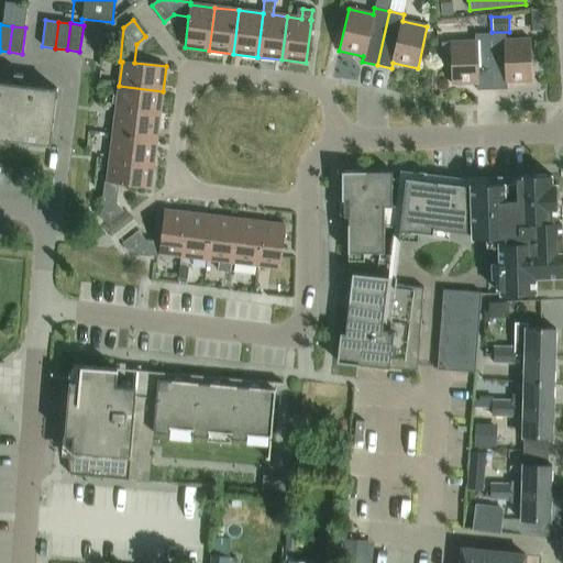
[(489,34),(492,90),(507,89),(507,83),(531,81),(530,40),(505,40),(505,33),(489,34)]
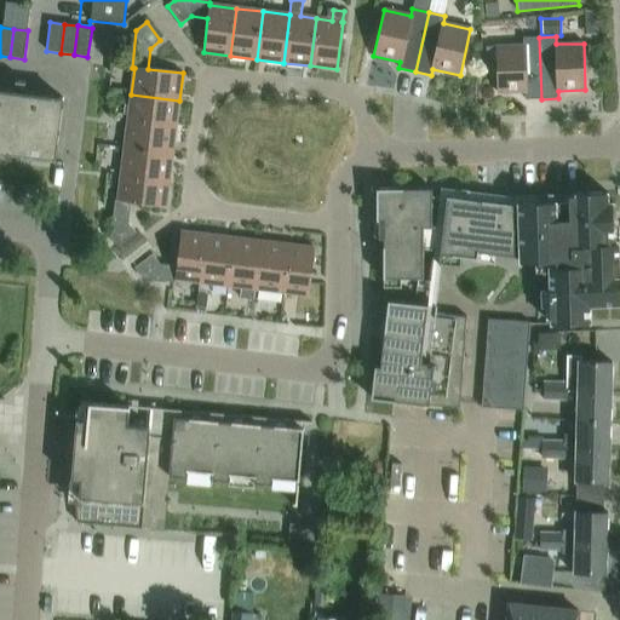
[(524,99),(541,99),(539,38),(523,38),(523,45),(495,46),(497,93),(524,92),(524,99)]
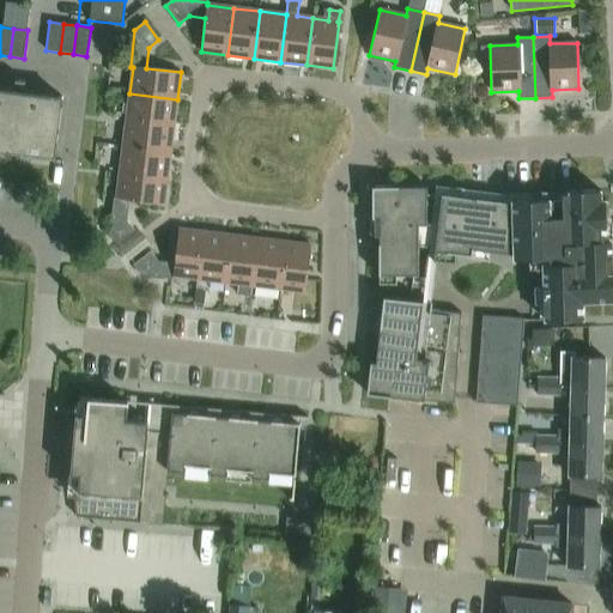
[(41,147),(56,150),(62,97),(24,92),(25,83),(16,80),(14,91),(0,89),(0,151),(40,156),(41,147)]
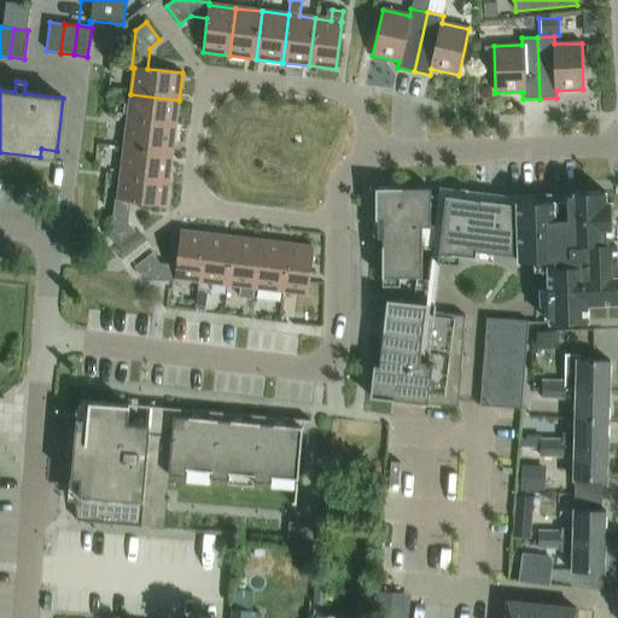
[(175,127),(179,100),(130,94),(127,121),(175,127)]
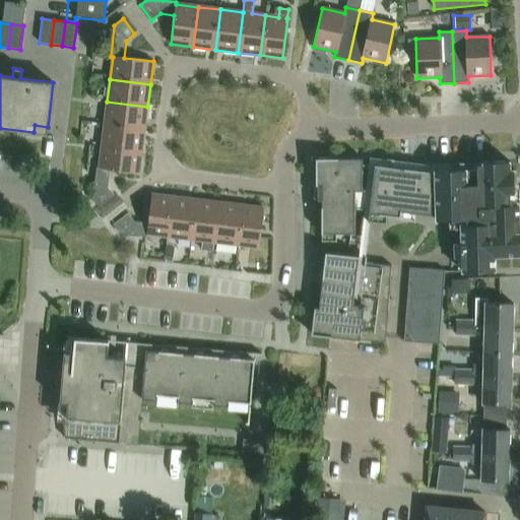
[(144,129),(147,107),(107,102),(105,124),(144,129)]
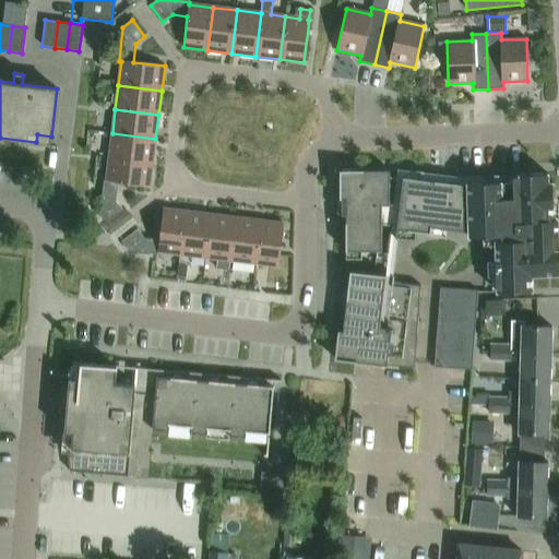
[(153,163),(155,139),(113,133),(109,157),(153,163)]
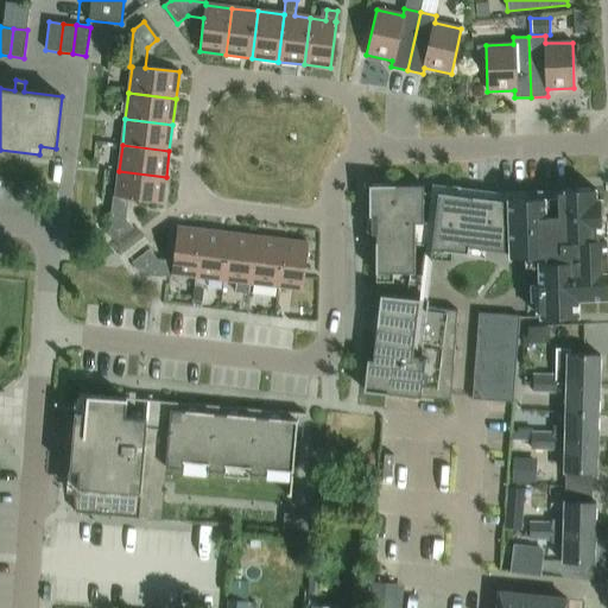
[(163,203),(166,177),(119,171),(115,197),(113,196),(108,234),(115,244),(133,229),(126,220),(128,198),(163,203)]
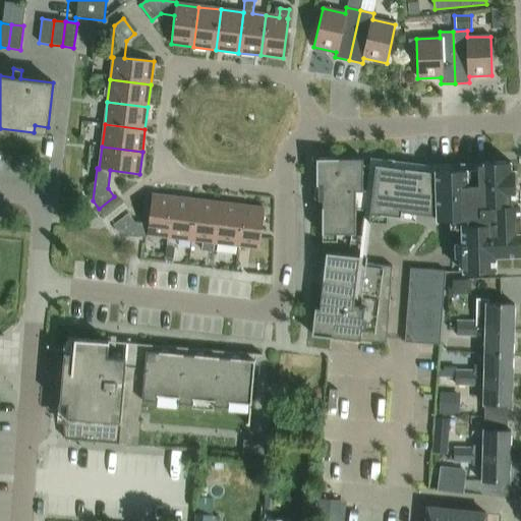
[(355,234),(355,191),(362,191),(362,159),(316,159),(316,185),(322,185),(322,234),(355,234)]
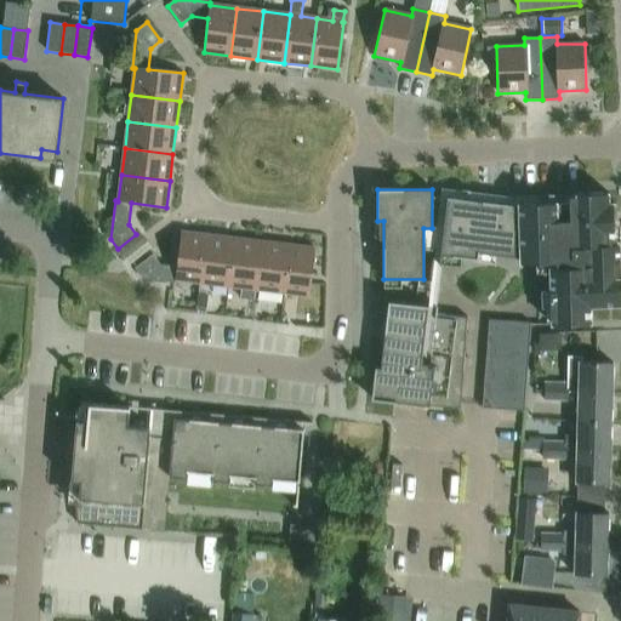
[(519,206),(484,201),(448,198),(439,266),(442,266),(443,256),(478,260),(479,254),(520,258),(520,263),(557,262),(558,268),(551,268),(552,325),(591,324),(591,307),(620,305),(620,278),(620,245),(609,245),(609,231),(614,231),(614,204),(609,204),(608,194),(570,195),(570,203),(519,204),(519,206)]
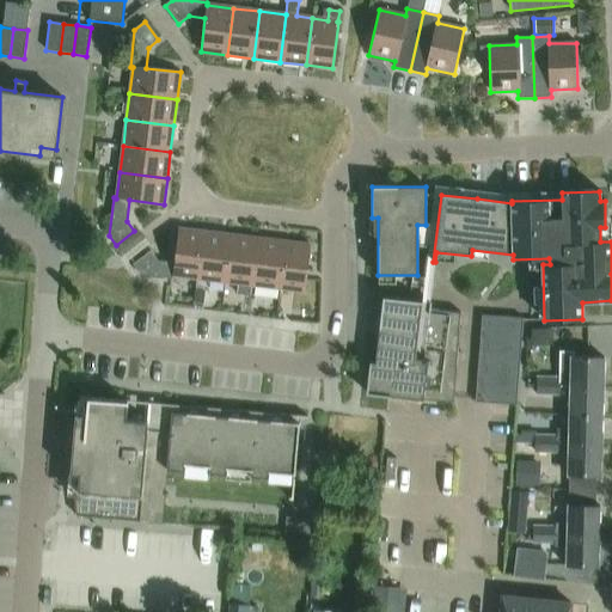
[(200,280),(204,232),(178,228),(175,263),(158,261),(151,251),(133,265),(140,275),(173,279),(173,276),(200,280)]
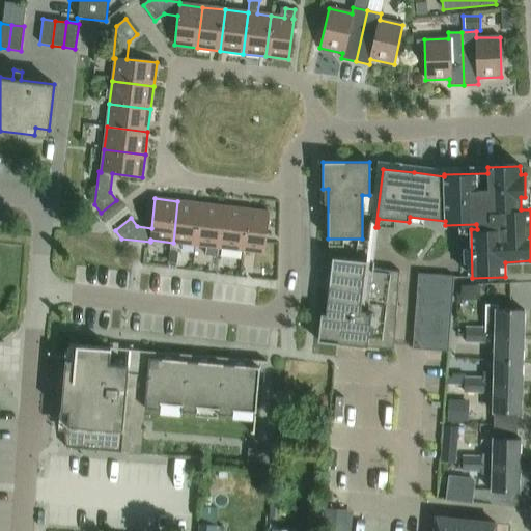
[(196,245),(201,204),(177,201),(173,243),(196,245)]
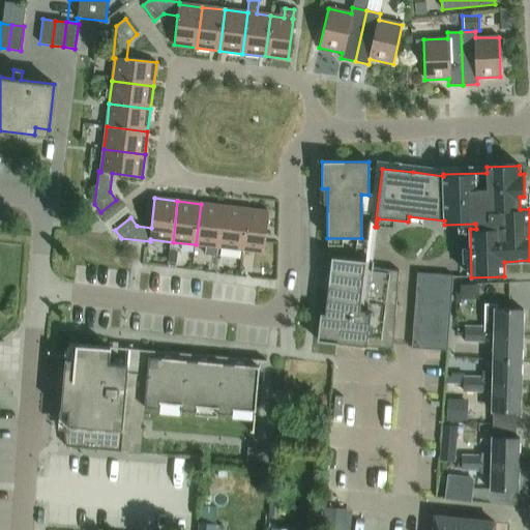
[(218,247),(223,206),(201,204),(196,244),(218,247)]
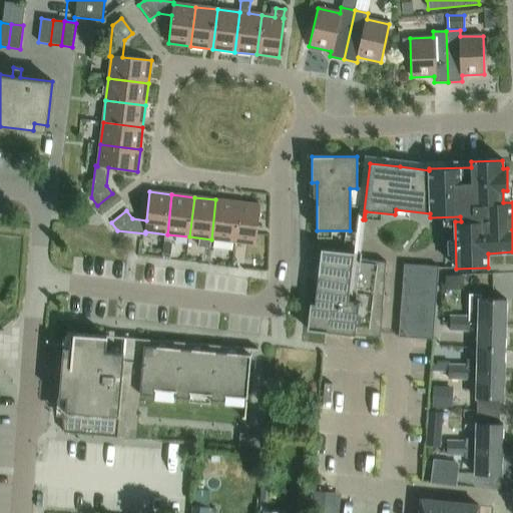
[(232,242),(238,202),(215,199),(211,239),(232,242)]
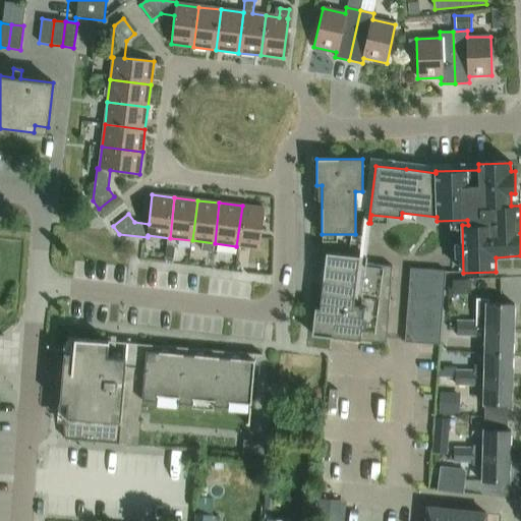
[(242,206),(236,246),(259,248),(265,209),(242,206)]
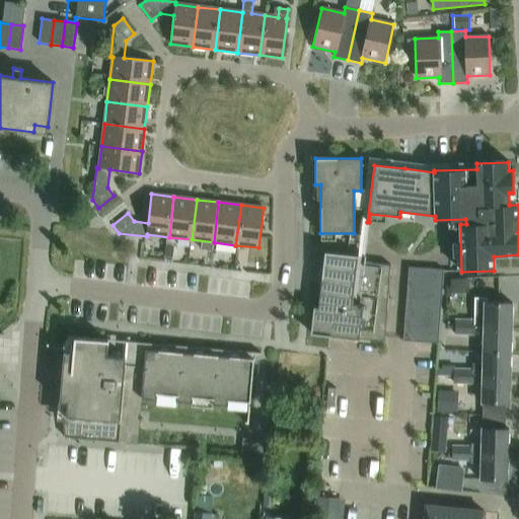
[(384,342),(390,266),(365,263),(366,257),(324,252),(318,308),(313,307),(310,334),(359,340),(384,342)]
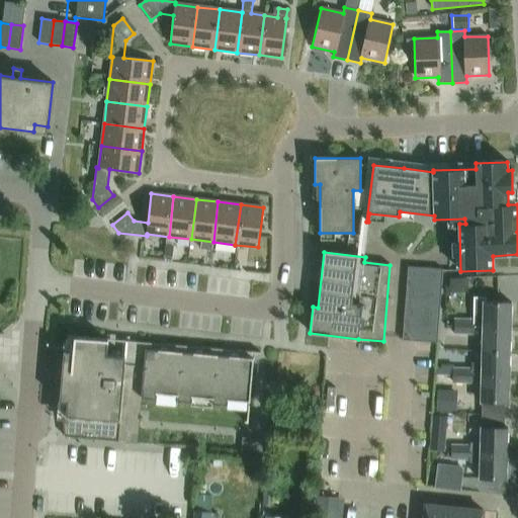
[(442,269),(408,267),(402,341),(437,343),(442,269)]
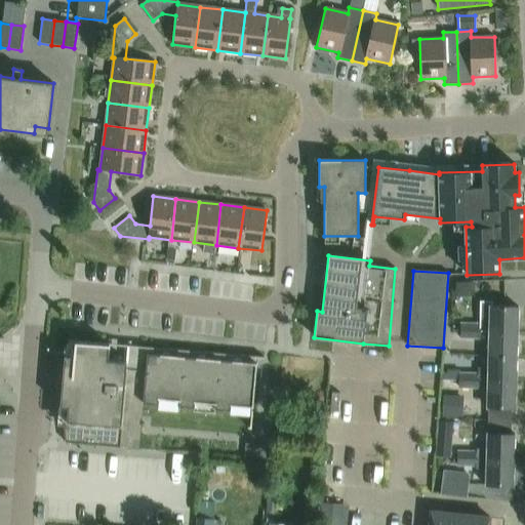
[(479,325),(479,332),(488,332),(518,333),(519,307),(488,306),(488,320),(480,319),(479,325)]
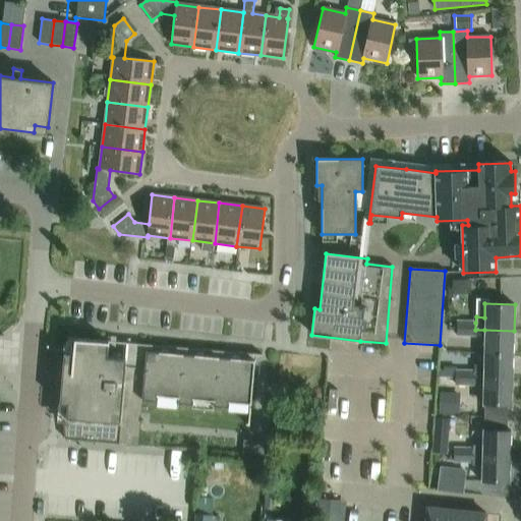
[(458,322),(457,336),(466,336),(467,323),(458,322)]
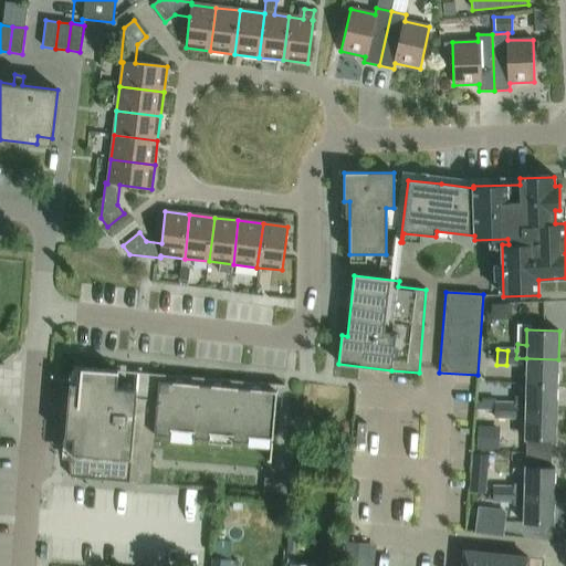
[(507,350),(506,365),(516,365),(516,358),(516,350),(507,350)]
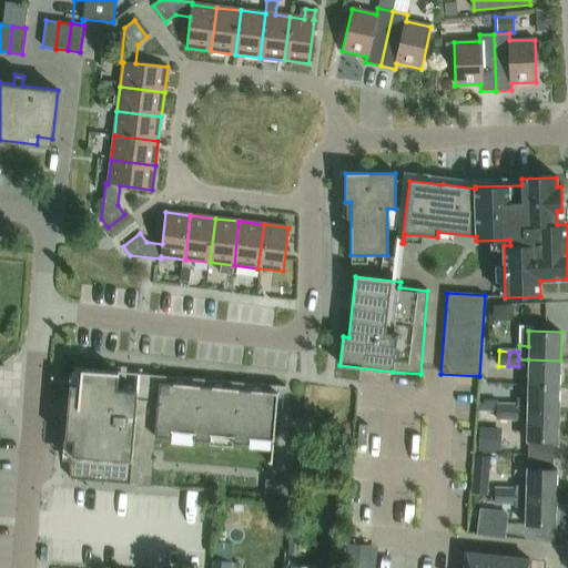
[(528,359),(527,386),(559,387),(560,361),(528,359)]
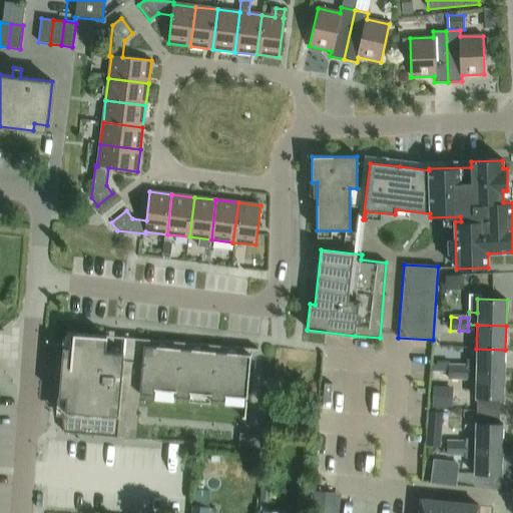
[(138,411),(139,408),(140,394),(154,396),(155,390),(175,392),(174,397),(189,399),(190,393),(210,395),(209,400),(224,402),(225,396),(245,398),(244,417),(242,417),(241,419),(245,419),(251,350),(258,351),(258,350),(235,348),(234,354),(215,352),(216,347),(220,348),(220,346),(200,345),(199,351),(180,349),(180,344),(184,345),(184,343),(164,342),(164,348),(145,346),(145,341),(149,342),(149,340),(124,338),(123,353),(106,352),(107,338),(108,338),(108,337),(73,334),(73,335),(74,335),(73,349),(64,348),(64,347),(63,347),(59,397),(63,431),(63,433),(117,437),(117,436),(123,436),(123,439),(136,440),(138,416),(136,416),(137,411),(138,411)]
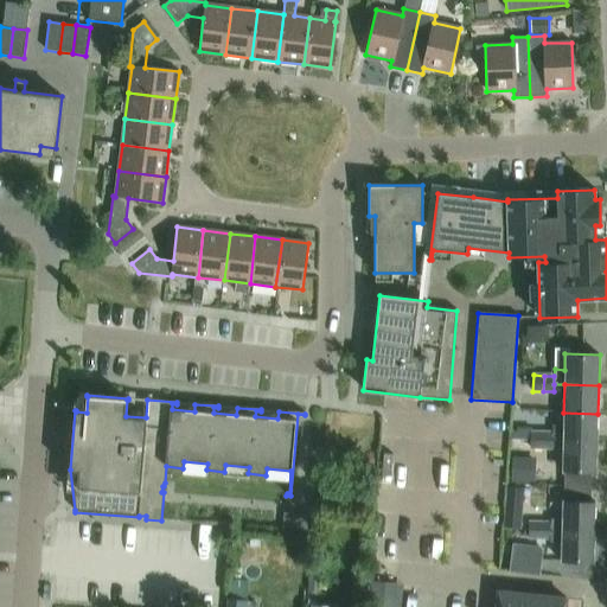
[(553,433),(553,441),(562,441),(596,442),(598,414),(563,413),(563,426),(553,426),(553,432),(553,433)]
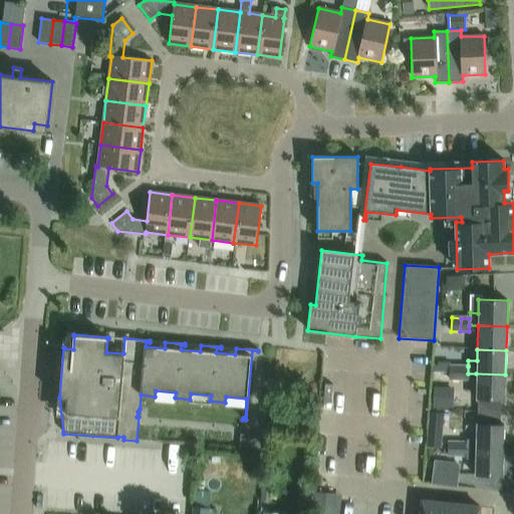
[(431,364),(431,372),(447,372),(447,364),(431,364)]
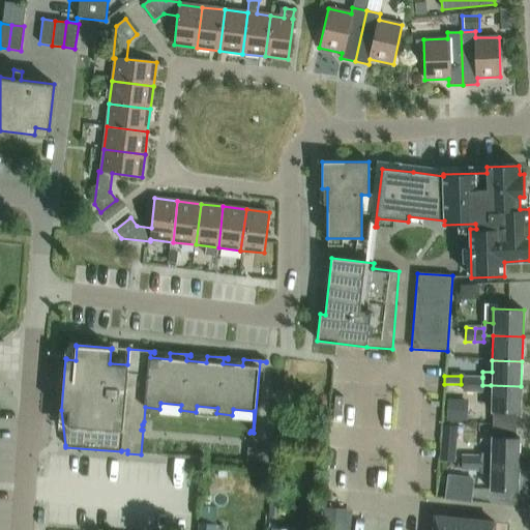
[(461,384),(461,391),(471,392),(472,377),(461,376),(461,384)]
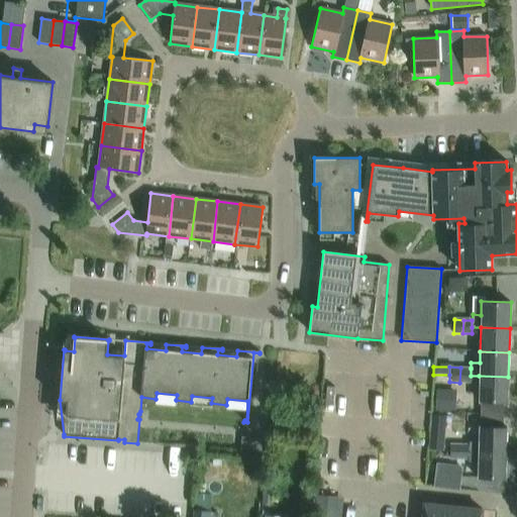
[(460,368),(459,383),(470,383),(471,376),(471,369),(471,368),(460,368)]
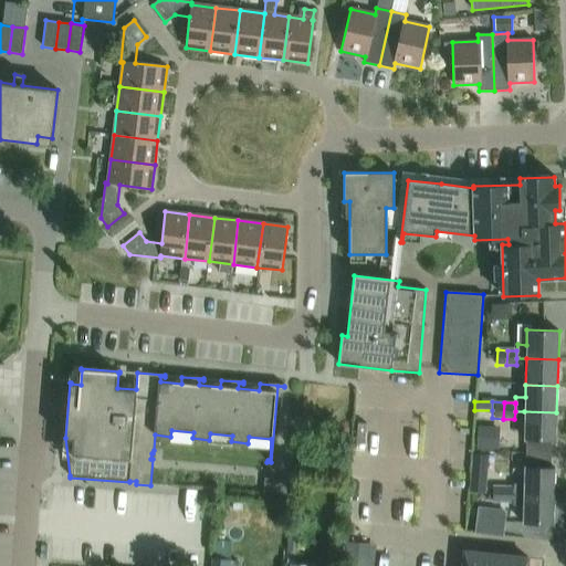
[(524,411),(524,440),(556,441),(556,412),(524,411)]
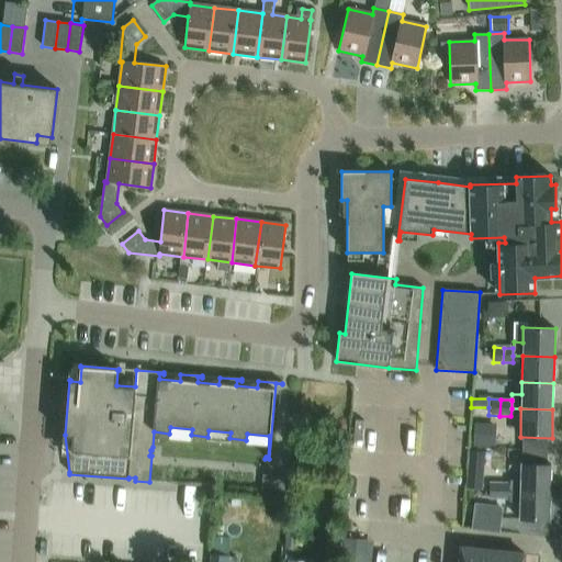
[(496,423),(474,423),(474,446),(496,446),(496,423)]
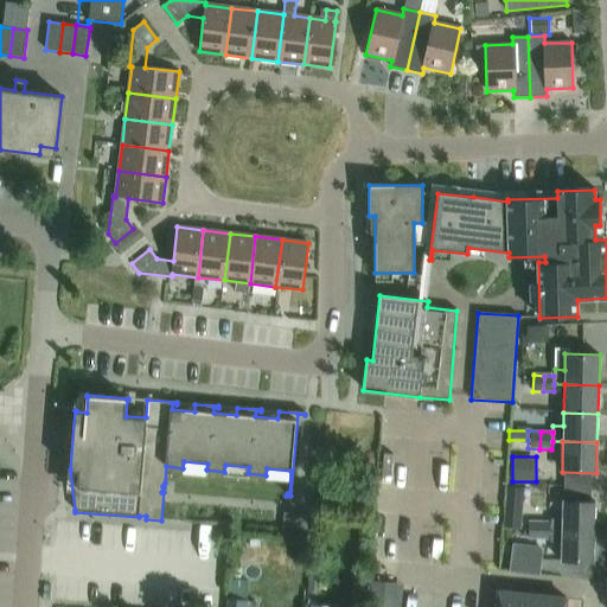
[(508,524),(519,526),(525,487),(512,486),(508,524)]
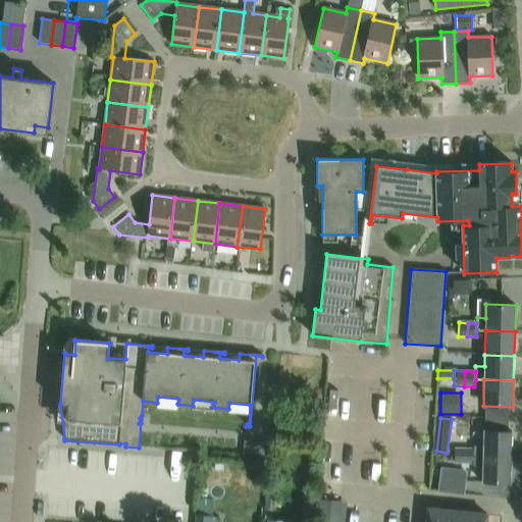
[(475,449),(475,457),(482,457),(511,458),(512,430),(483,430),(482,448),(475,447),(475,449)]
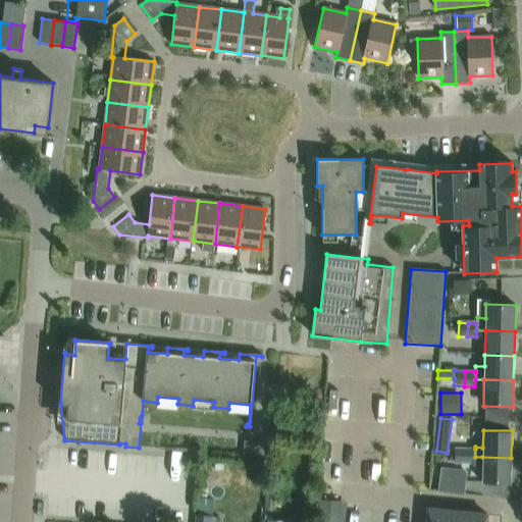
[(454,449),(454,464),(464,464),(465,449),(454,449)]
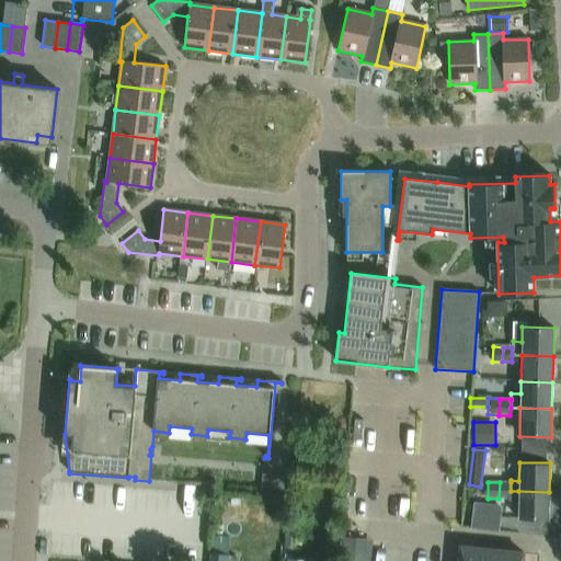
[(500,482),(499,499),(510,499),(511,491),(511,482),(500,482)]
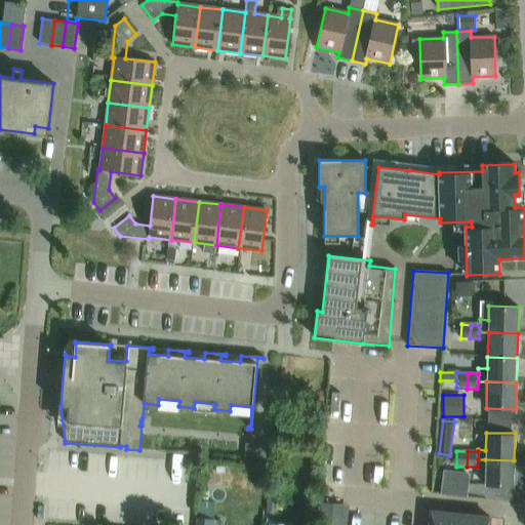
[(477,467),(477,469),(485,469),(484,487),(514,487),(514,460),(485,459),(478,459),(477,467)]
